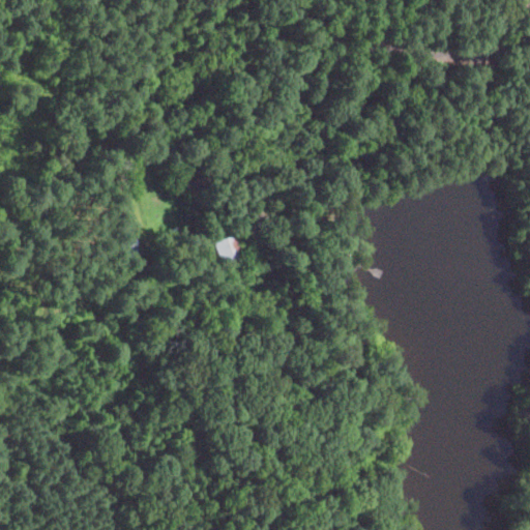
[(186,153),(171,160),(166,148),(181,142),(186,153)]
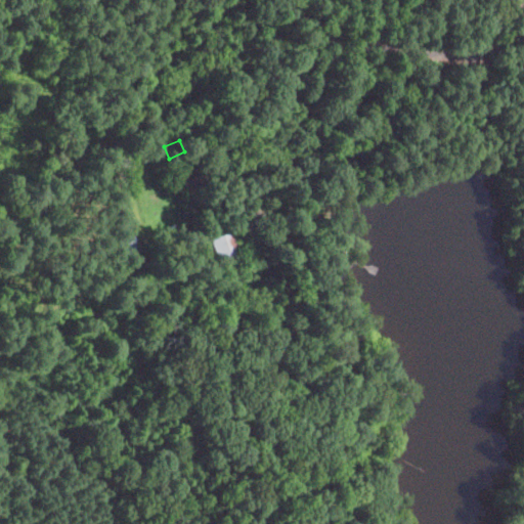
[(241,260),(218,267),(210,239),(226,234),(231,232),(241,260)]
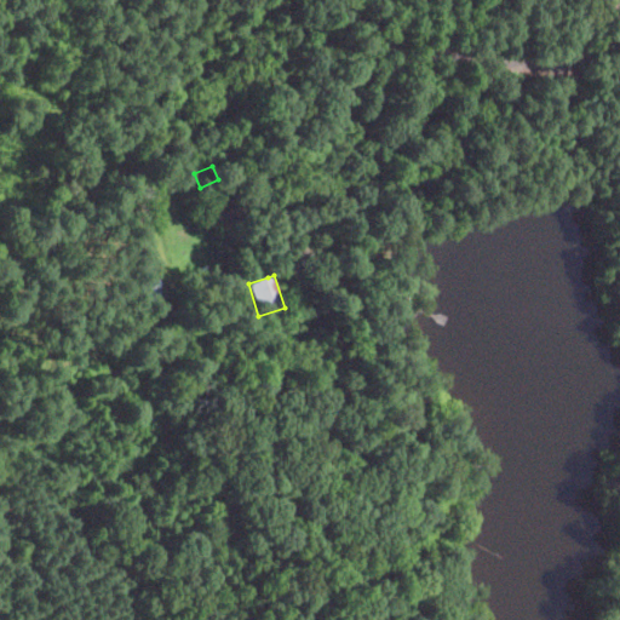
[(302,296),(290,303),(285,294),(297,287),(302,296)]
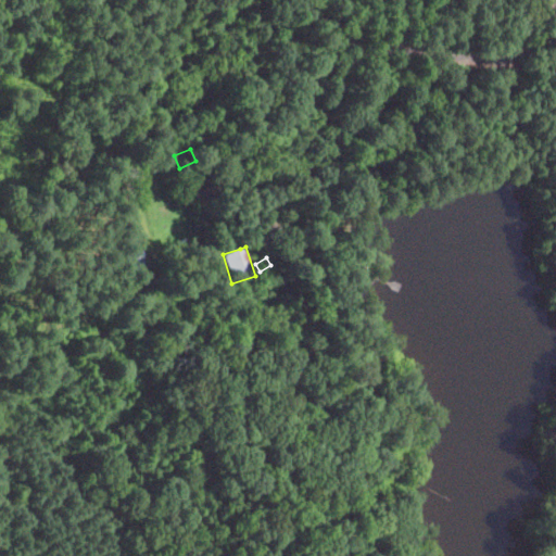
[(199,269),(189,272),(188,265),(198,263),(199,269)]
